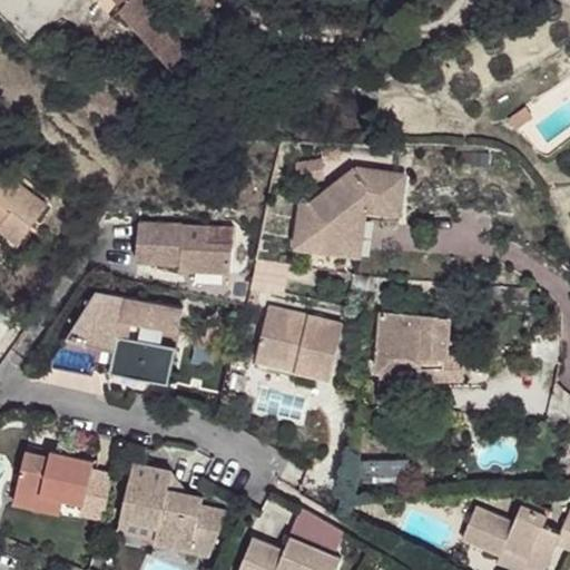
[(130,0),(121,8),(172,66),(188,51),(143,0),(130,0)]
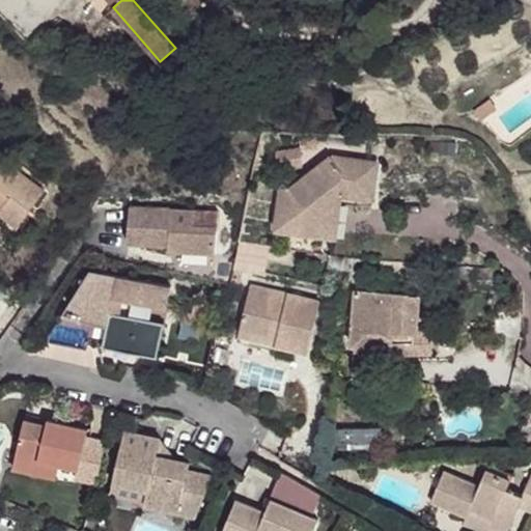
[(491,99),(474,111),(480,119),(497,108),(491,99)]
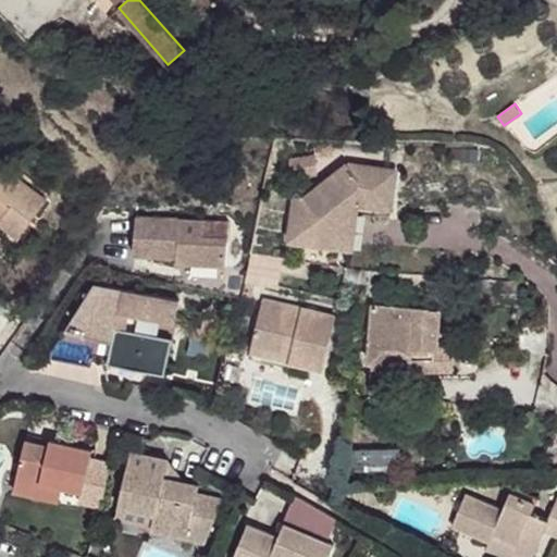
[(318,146),(319,157),(332,156),(331,145),(318,146)]
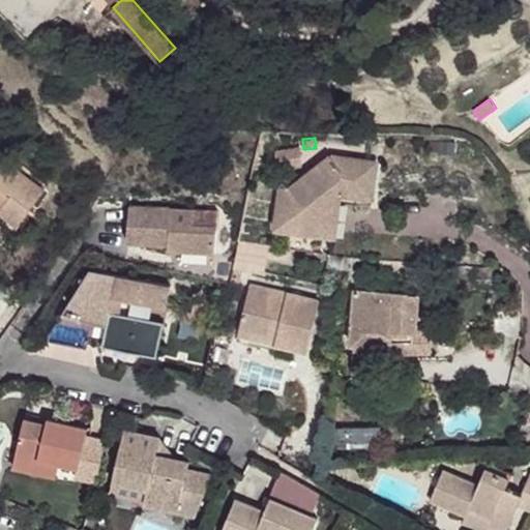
[(299,148),(275,151),(278,170),(301,167),(299,148)]
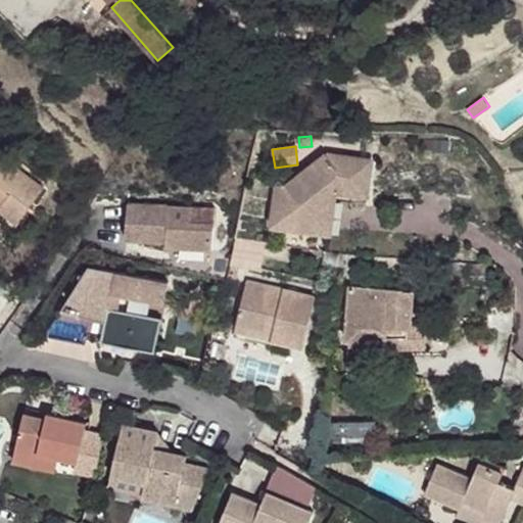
[(0,245),(44,187),(0,153),(0,245)]
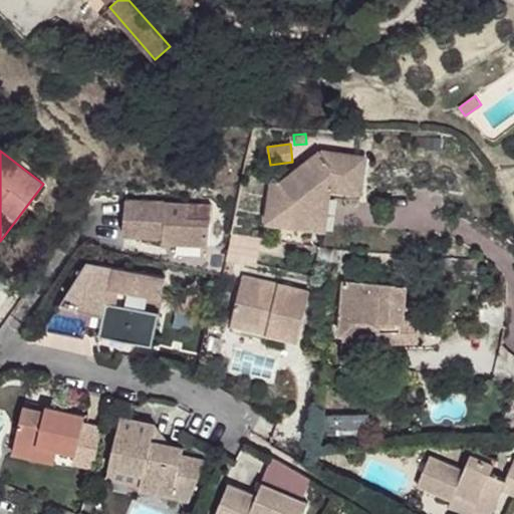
[(271,180),(266,221),(308,226),(311,199),(326,189),(345,191),(360,193),(364,158),(319,152),(281,181),(271,180)]
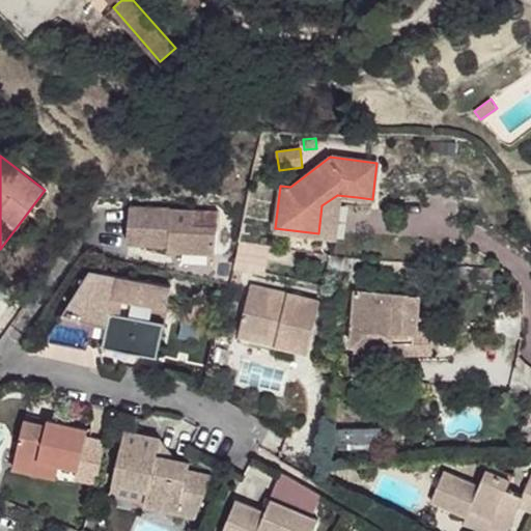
[(322,205),(318,233),(334,235),(338,202),(356,204),(357,197),(337,195),(322,205)]
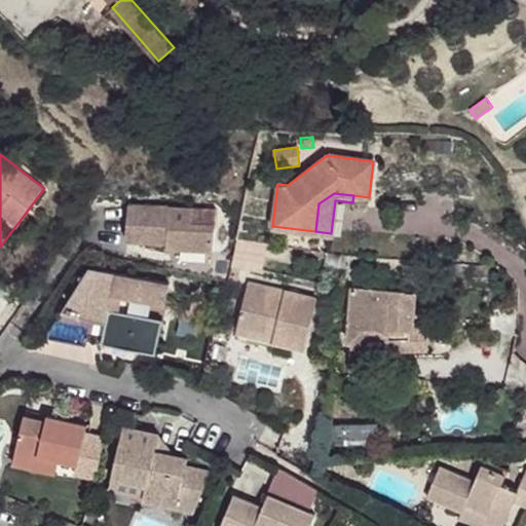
[(128,204),(125,240),(166,243),(175,243),(175,249),(213,252),(216,211),(128,204)]
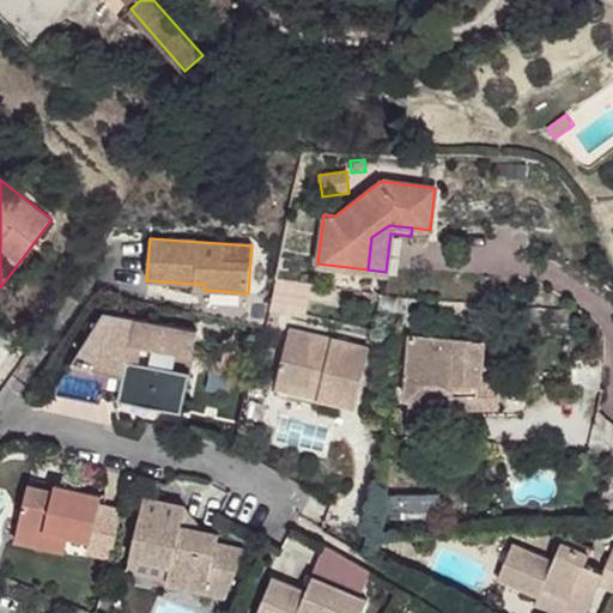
[(99,395),(181,412),(189,374),(150,365),(139,363),(143,346),(152,347),(193,356),(198,331),(104,311),(56,387),(59,387),(67,374),(103,381),(99,395)]
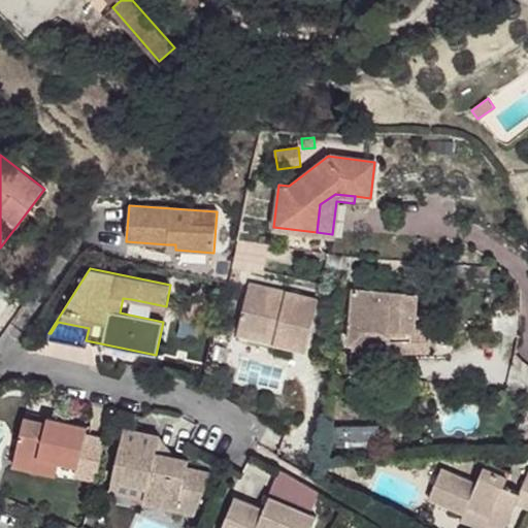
[(306,350),(318,301),(250,285),(239,327),(266,333),(269,328),(277,330),(274,342),(306,350)]
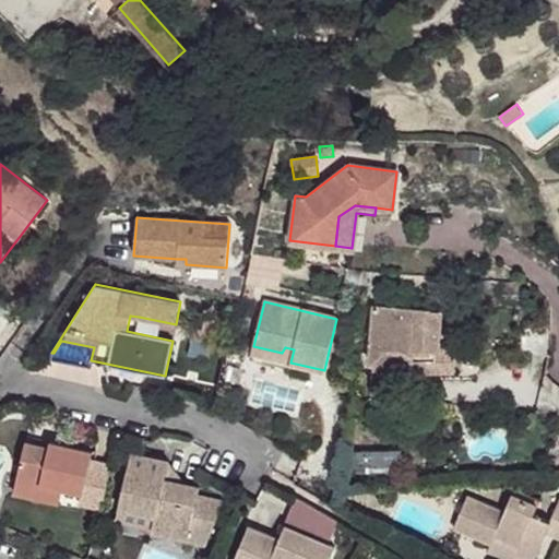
[(431,308),(372,306),(371,364),(375,364),(414,365),(414,370),(453,371),(454,347),(441,346),(442,310),(431,310),(431,308)]
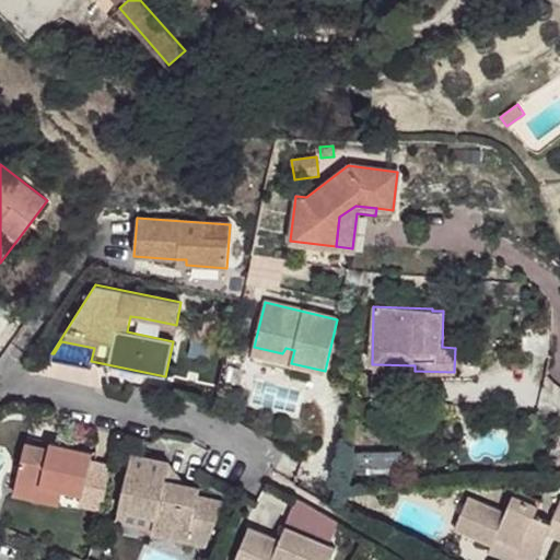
[(130,316),(127,331),(137,334),(139,317),(130,316)]
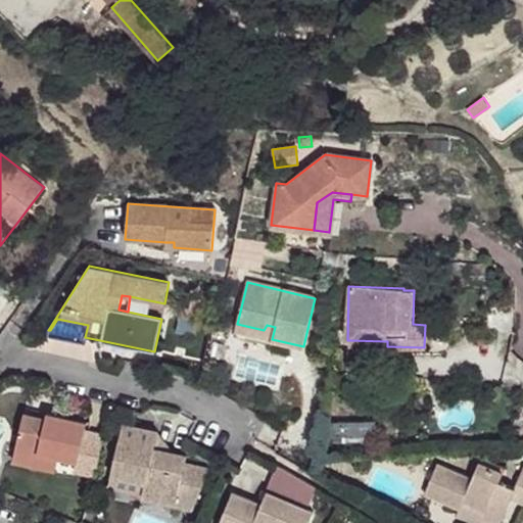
[(198,313),(201,301),(192,299),(189,311),(198,313)]
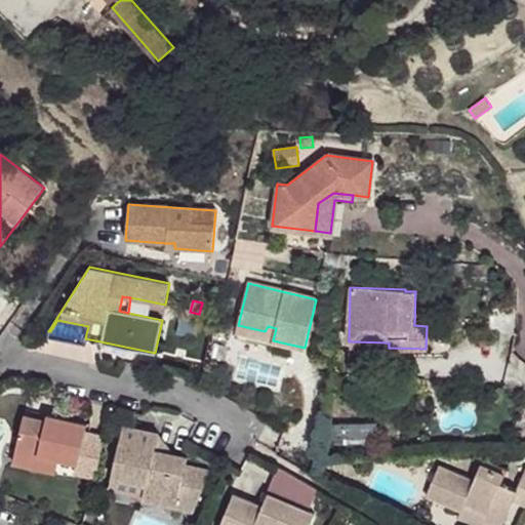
[(196,324),(199,314),(190,312),(183,310),(180,321),(196,324)]
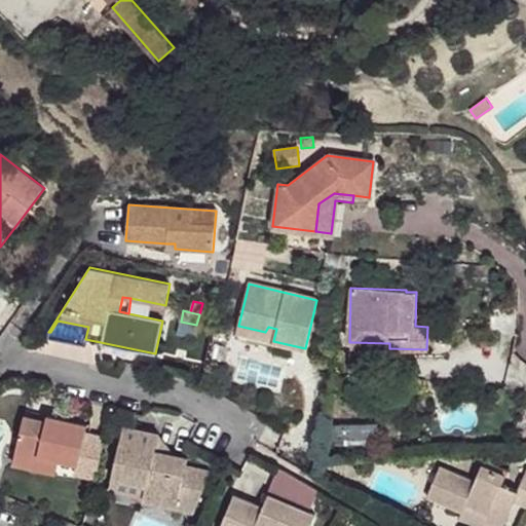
[(265,332),(238,326),(235,338),(271,346),(273,341),(276,329),(268,327),(265,332)]
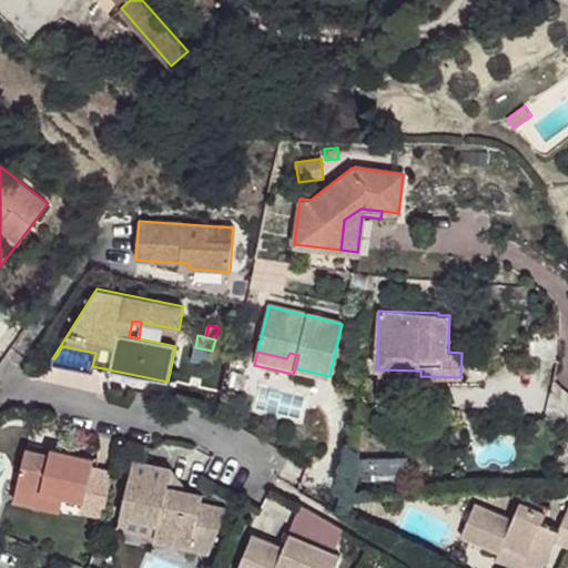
[(26,450),(17,492),(42,497),(43,492),(64,496),(83,500),(81,511),(103,516),(113,474),(91,468),(93,460),(50,450),(49,456),(26,450)]
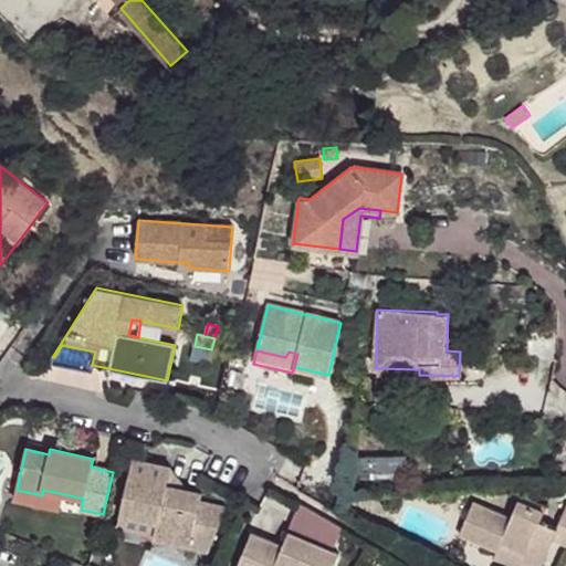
[(407,478),(406,456),(356,456),(357,479),(407,478)]
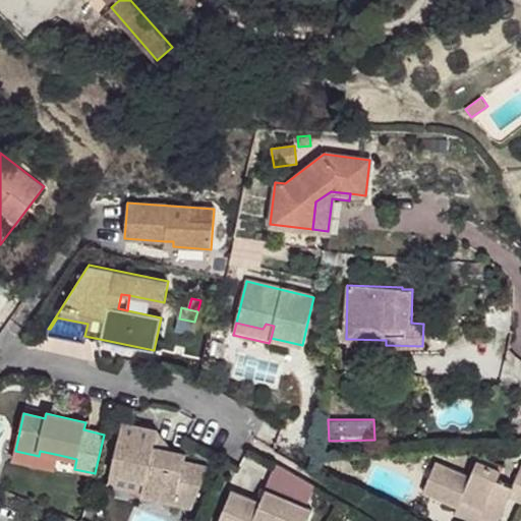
[(154,448),(157,430),(122,422),(111,473),(145,481),(141,494),(175,501),(176,499),(193,503),(208,467),(184,462),(186,455),(154,448)]
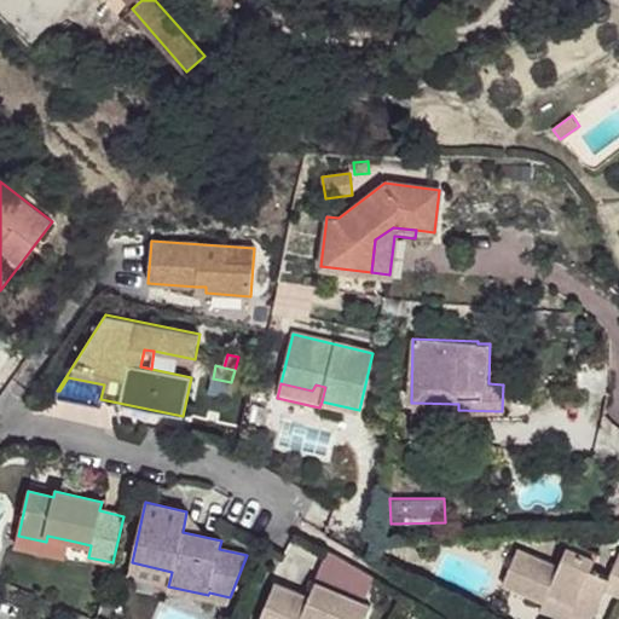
[(46,542),(18,536),(16,547),(65,557),(70,541),(47,536),(46,542)]
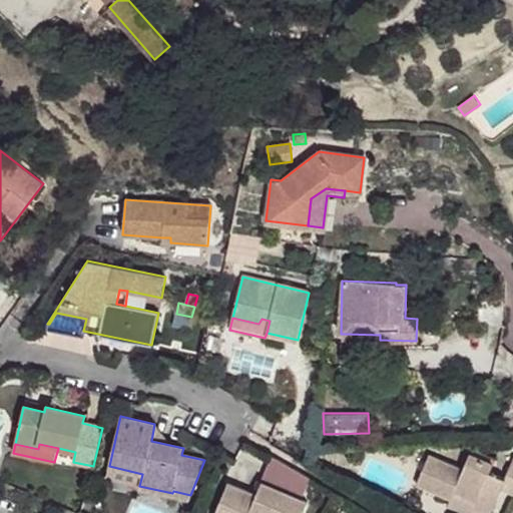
[(473,450),(471,454),(493,463),(495,459),(473,450)]
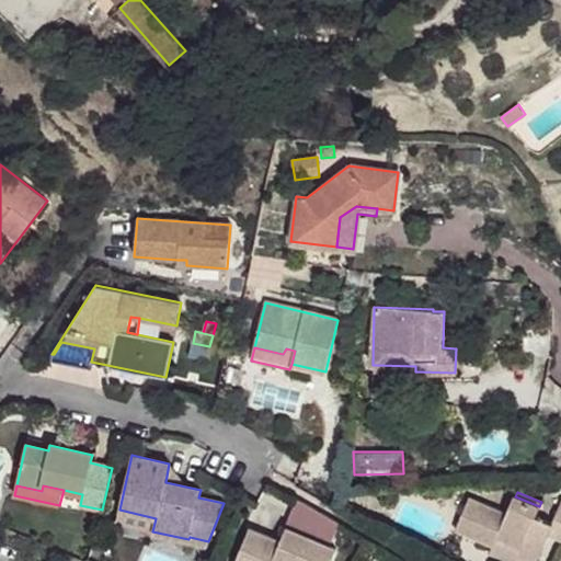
[(560,503),(552,525),(535,517),(539,506),(515,496),(514,496),(506,514),(469,499),(456,529),(493,545),(533,560),(536,560),(547,536),(560,540),(560,503)]
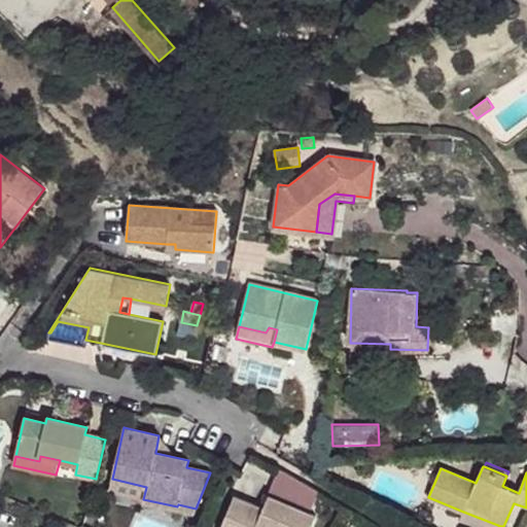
[(318,491),(279,468),(268,495),(269,496),(264,507),(235,496),(225,518),(248,526),(310,526),(316,514),(310,512),(318,491)]
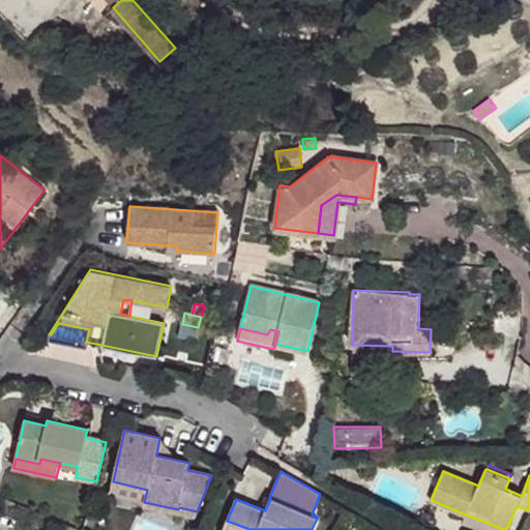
[(147,490),(113,481),(110,494),(144,502),(147,490)]
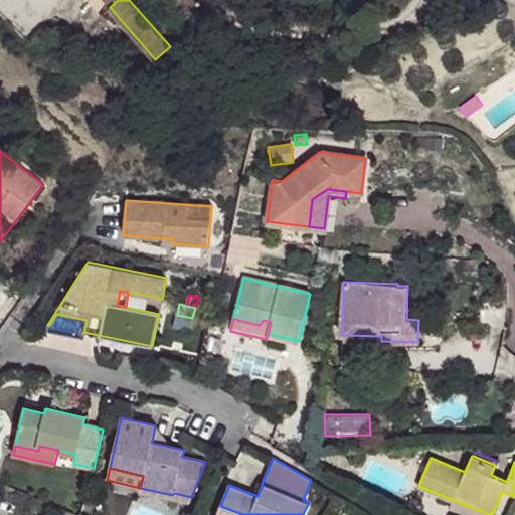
[(173,495),(140,488),(139,492),(189,503),(191,497),(174,493),(173,495)]
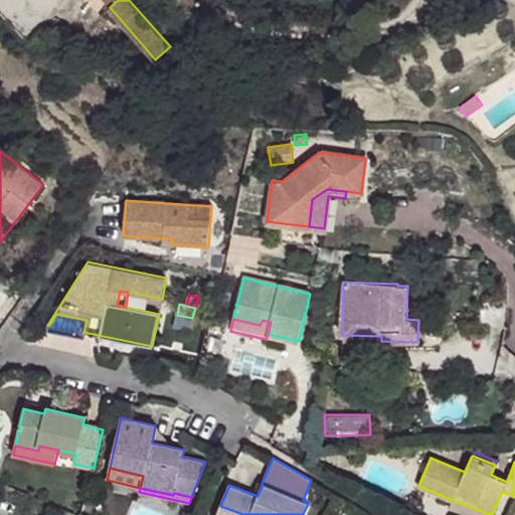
[(489,514),(453,500),(451,507),(468,514),(489,514)]
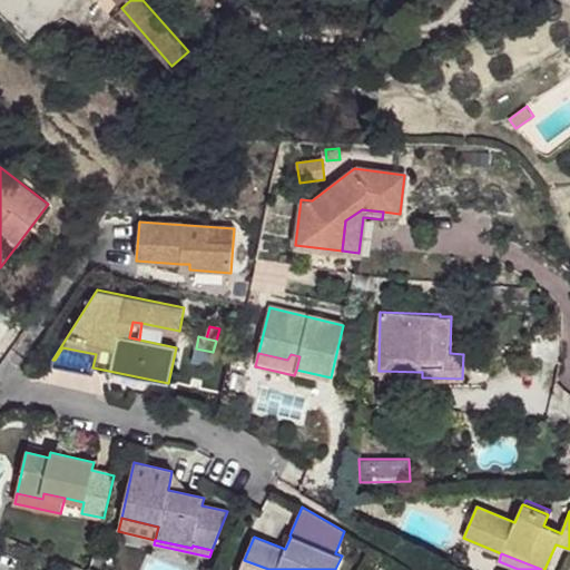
[(268,569),(244,560),(239,569),(268,569)]
